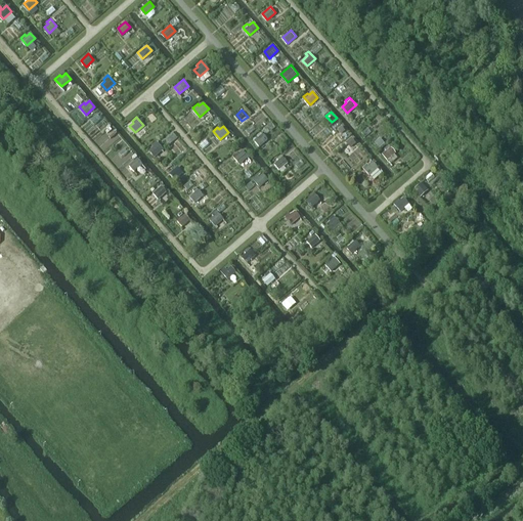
[(263,131),(263,132),(261,130),(257,134),(259,135),(254,139),(259,145),(268,138),(263,131)]
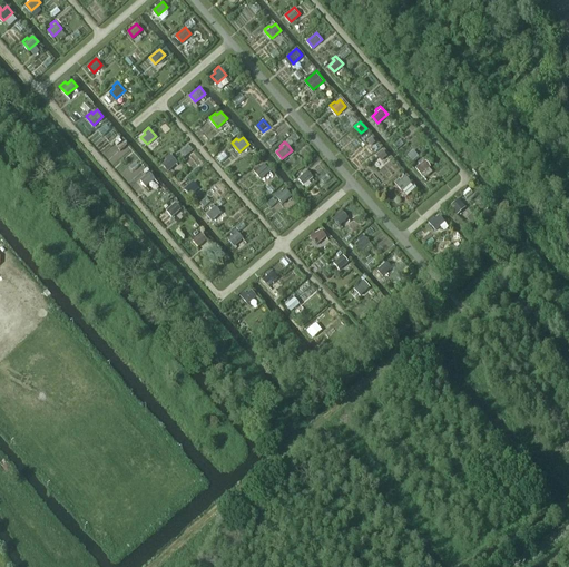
[(382,148),(376,153),(382,159),(386,155),(382,148)]
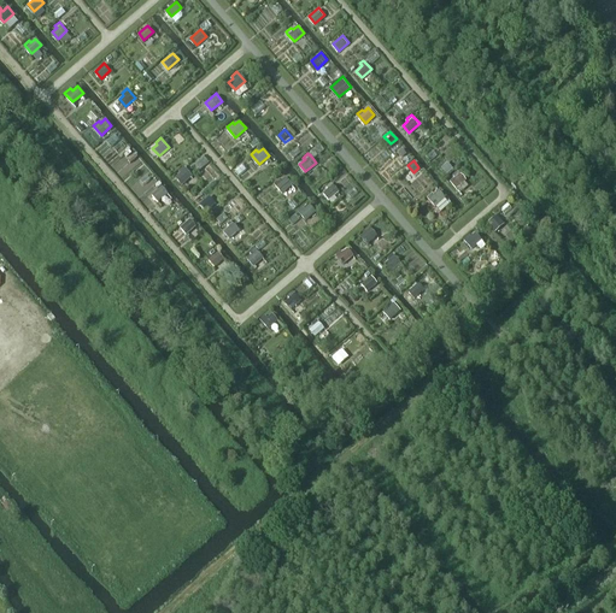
[(447,171),(453,166),(447,160),(441,165),(447,171)]
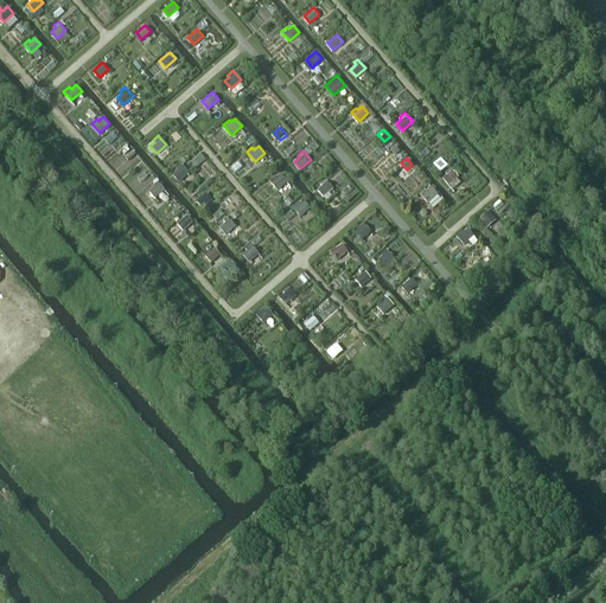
[(179,179),(189,171),(184,164),(173,173),(179,179)]
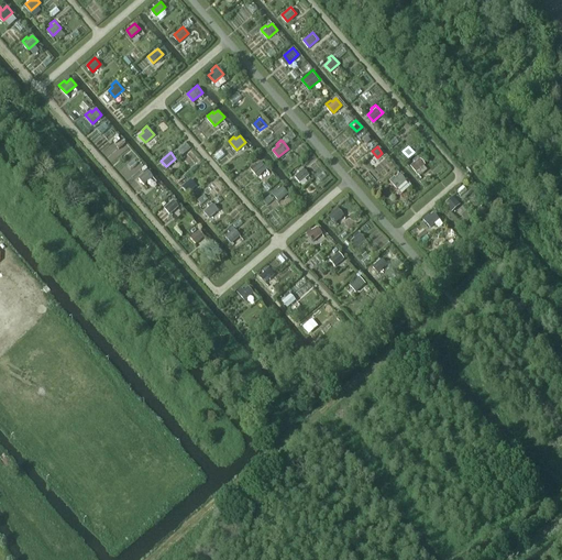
[(420,156),(418,154),(414,158),(416,160),(411,164),(417,171),(426,163),(420,156)]
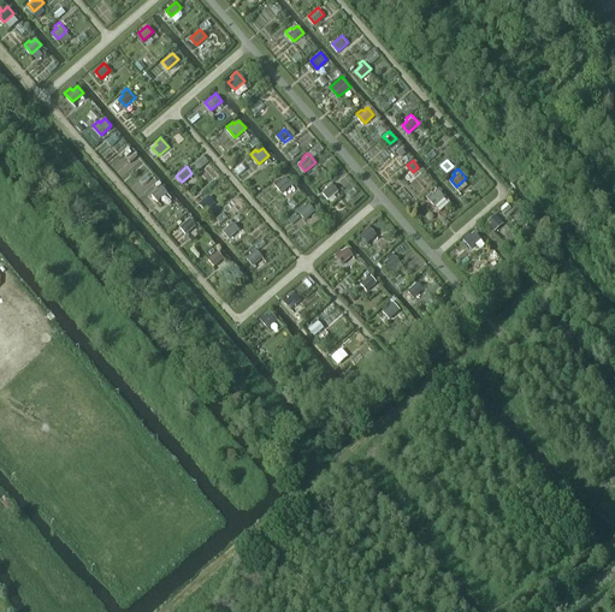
[(282,191),(293,183),(285,174),(282,179),(279,177),(275,182),(282,191)]
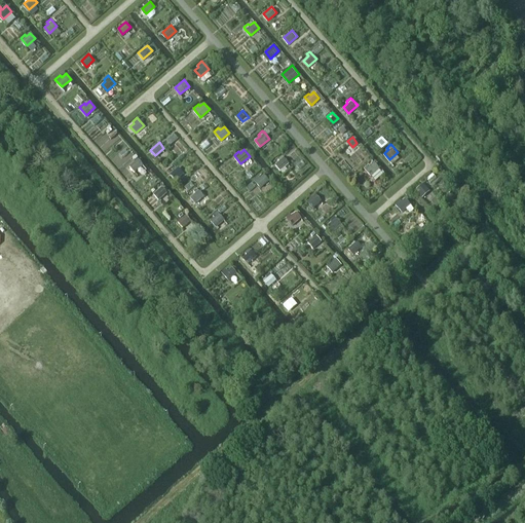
[(280,170),(290,161),(285,155),(275,163),(280,170)]
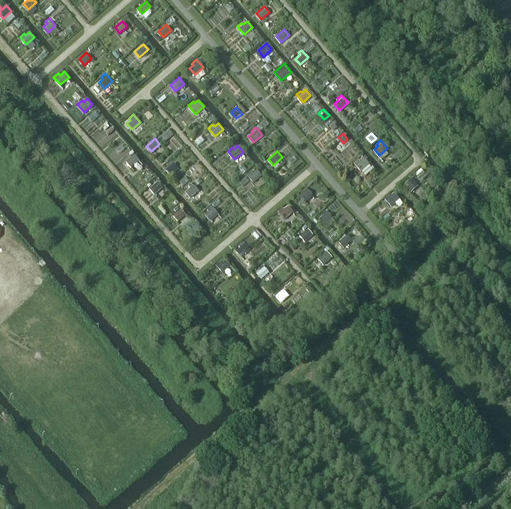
[(131,166),(140,159),(135,153),(126,160),(131,166)]
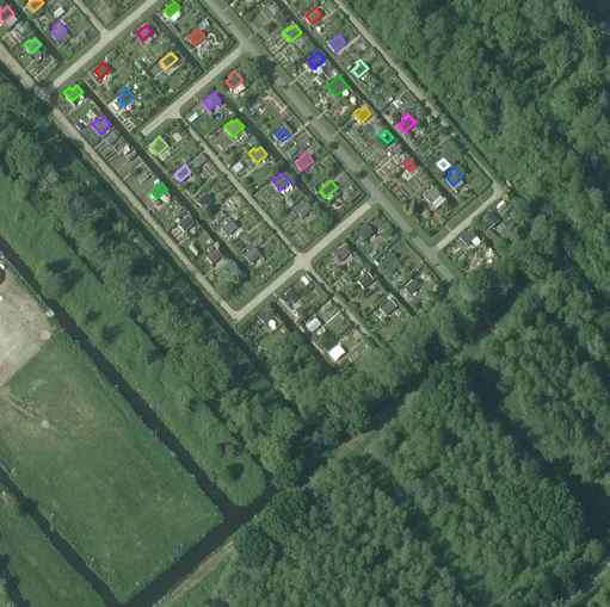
[(432,203),(442,194),(436,186),(430,191),(429,189),(424,193),(432,203)]
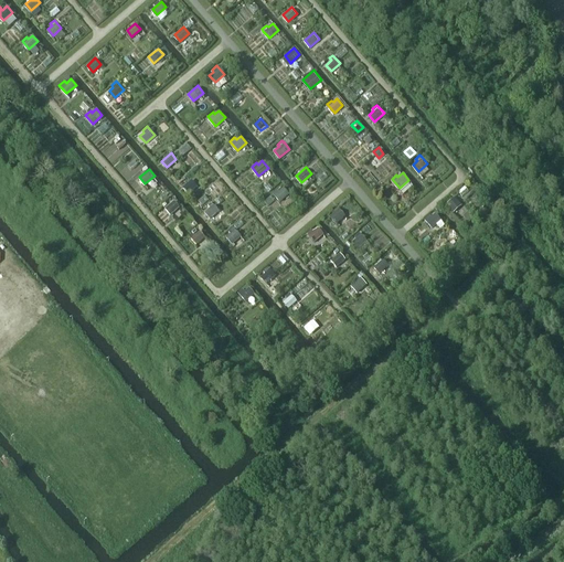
[(189,192),(198,184),(192,178),(183,186),(189,192)]
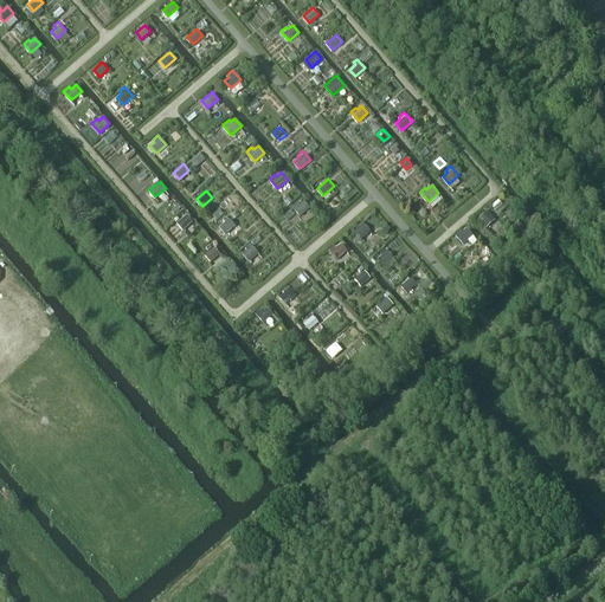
[(301,214),(310,206),(304,199),(300,202),(298,201),(293,205),(301,214)]
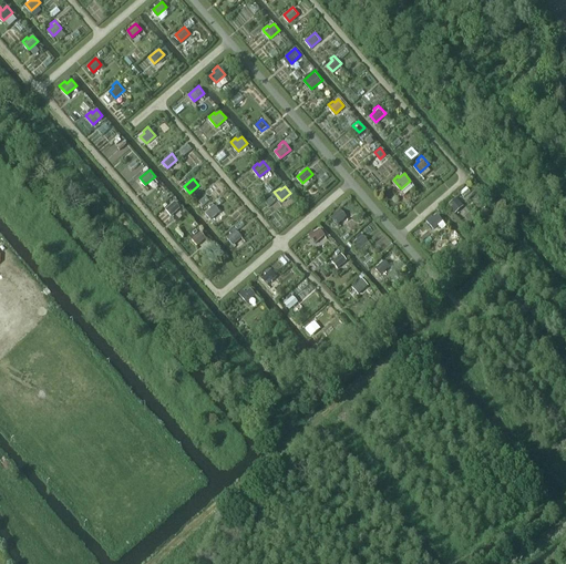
[(453,211),(463,203),(456,195),(448,203),(453,211)]
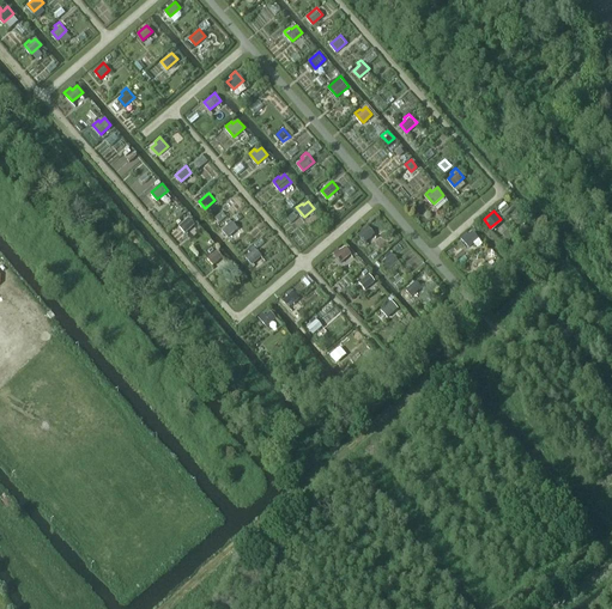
[(186,231),(195,223),(189,215),(180,224),(186,231)]
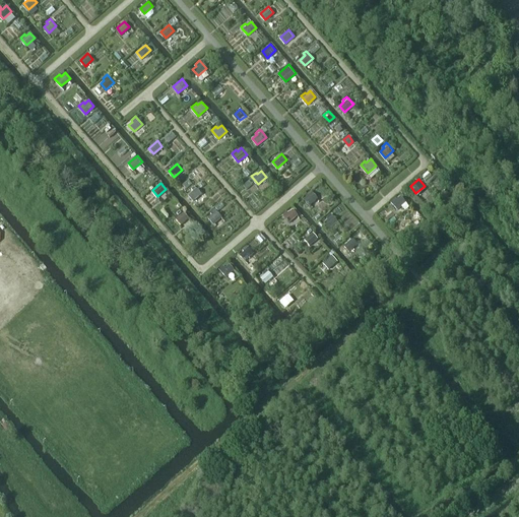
[(193,199),(202,192),(197,187),(189,194),(193,199)]
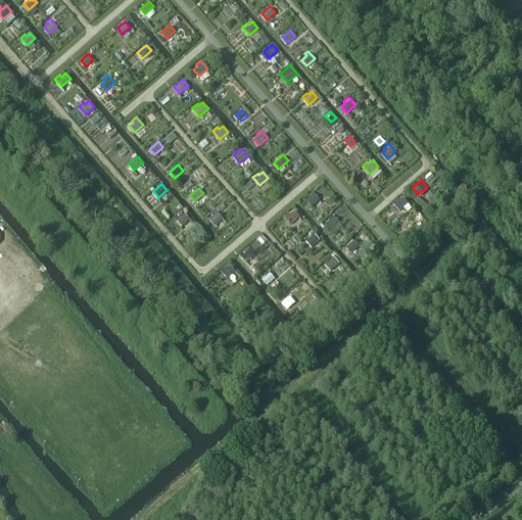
[(312,205),(320,198),(314,190),(309,194),(310,195),(305,199),(312,205)]
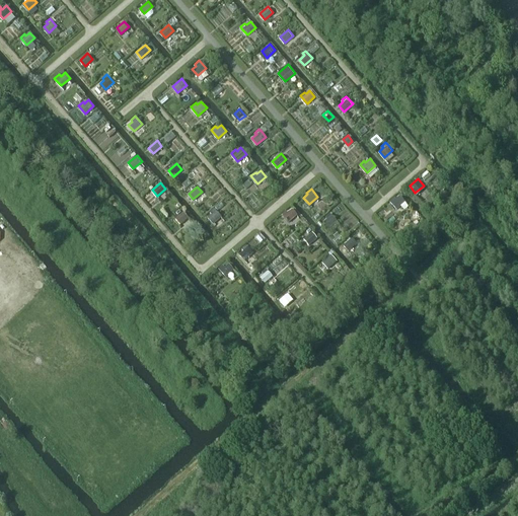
[(397,208),(405,201),(400,194),(396,198),(394,196),(390,200),(397,208)]
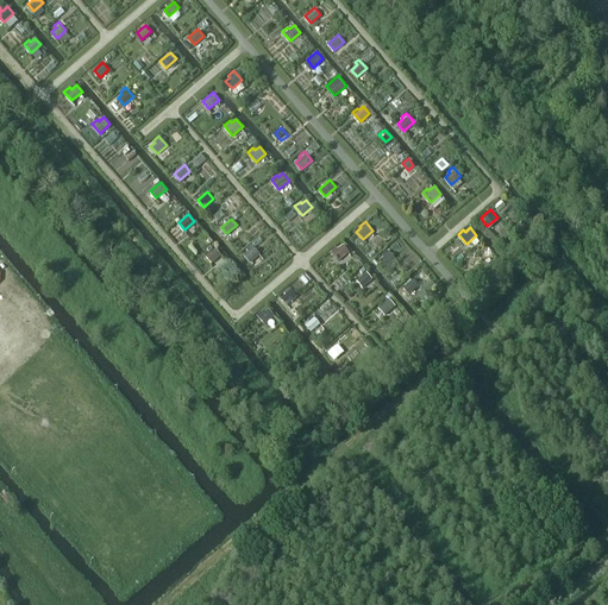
[(339,259),(350,250),(343,243),(333,251),(339,259)]
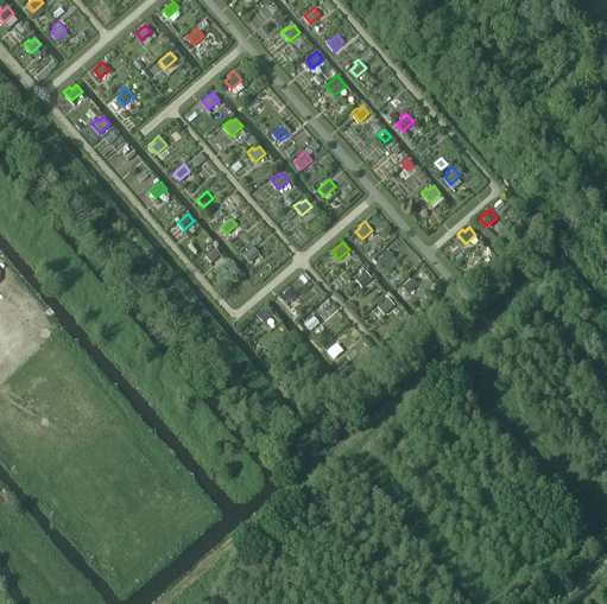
[(250,261),(260,252),(253,245),(244,253),(250,261)]
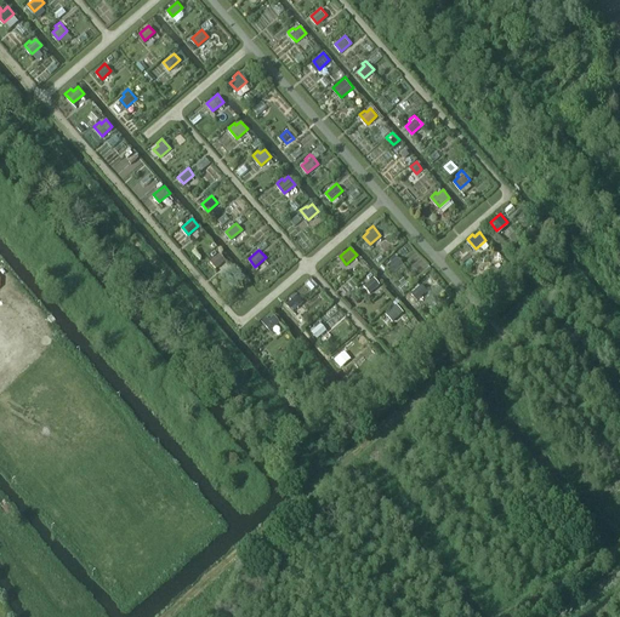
[(217,267),(226,258),(220,251),(210,260),(217,267)]
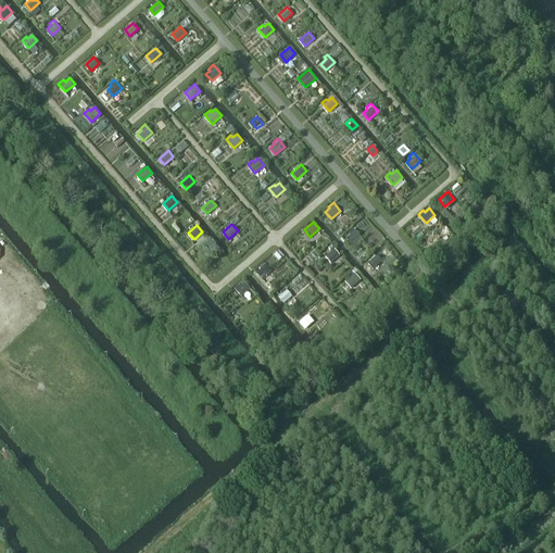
[(352,243),(362,235),(354,226),(349,230),(351,233),(347,236),(352,243)]
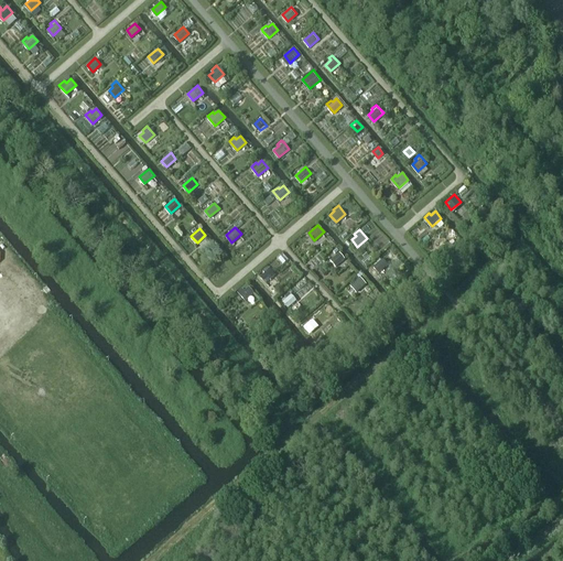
[(336,265),(345,257),(339,250),(331,258),(336,265)]
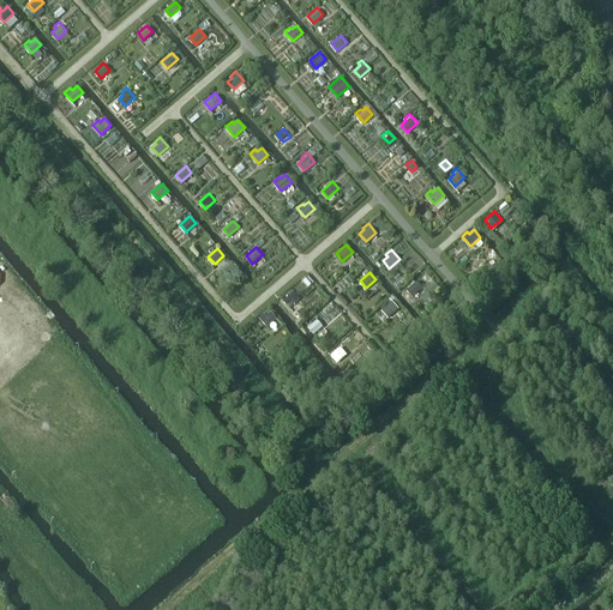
[(413,295),(424,287),(416,279),(407,288),(413,295)]
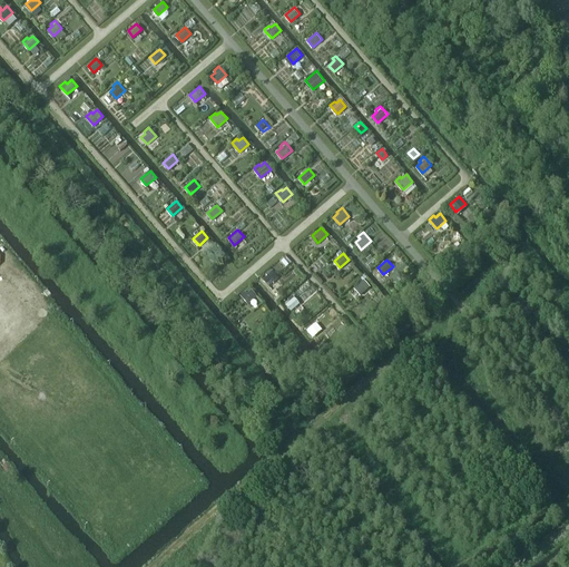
[(276,286),(283,281),(271,267),(265,272),(267,274),(263,277),(270,284),(273,282),(276,286)]
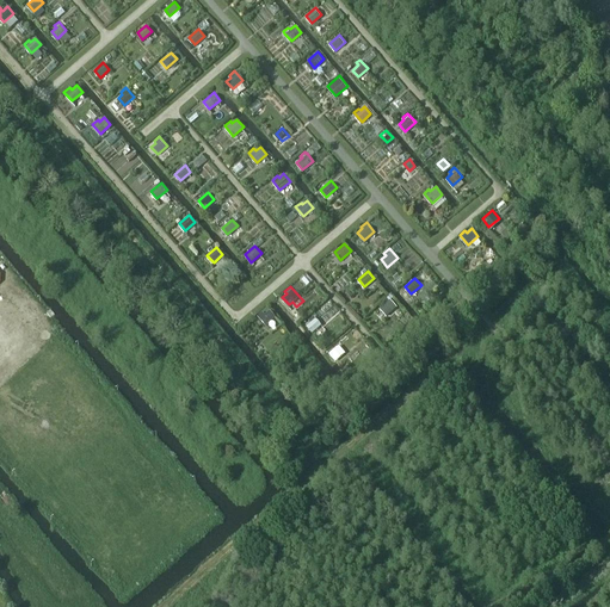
[(390,298),(380,308),(387,315),(398,305),(390,298)]
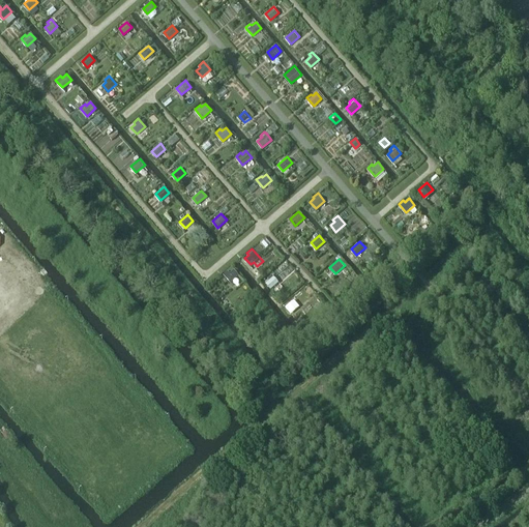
[(228,269),(223,273),(230,281),(239,273),(234,267),(230,271),(228,269)]
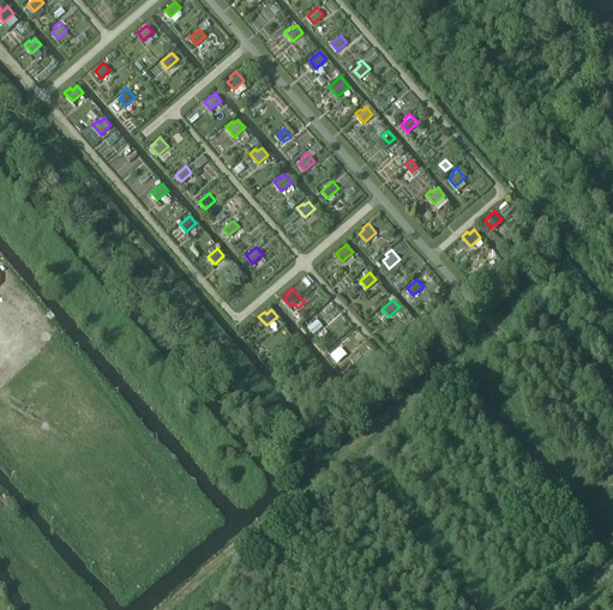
[(314,333),(323,325),(316,315),(311,320),(312,322),(308,326),(314,333)]
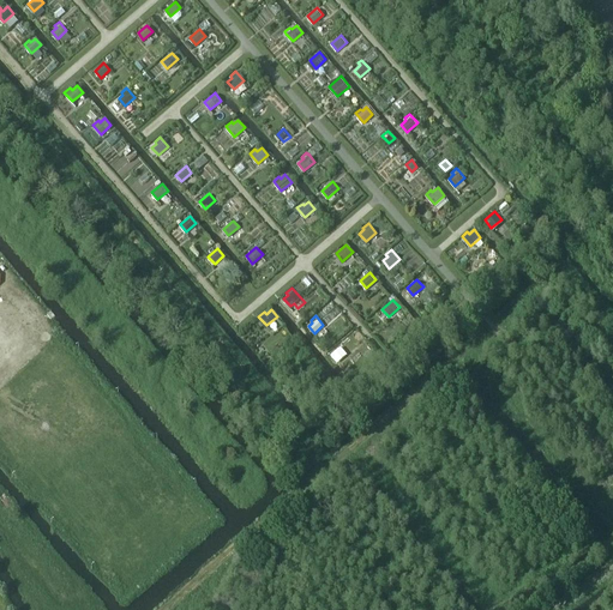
[(337,361),(347,352),(341,345),(331,354),(337,361)]
